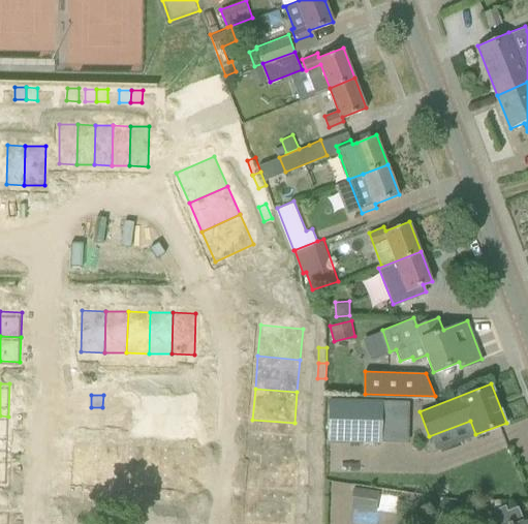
[(103,395),(102,407),(114,407),(115,395),(103,395)]
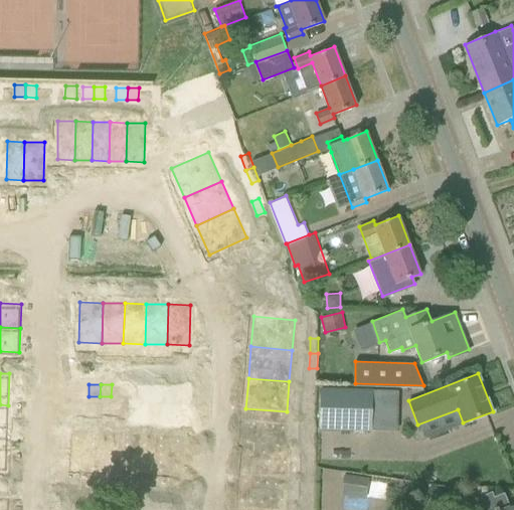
[(133,385),(132,397),(143,397),(144,385),(133,385)]
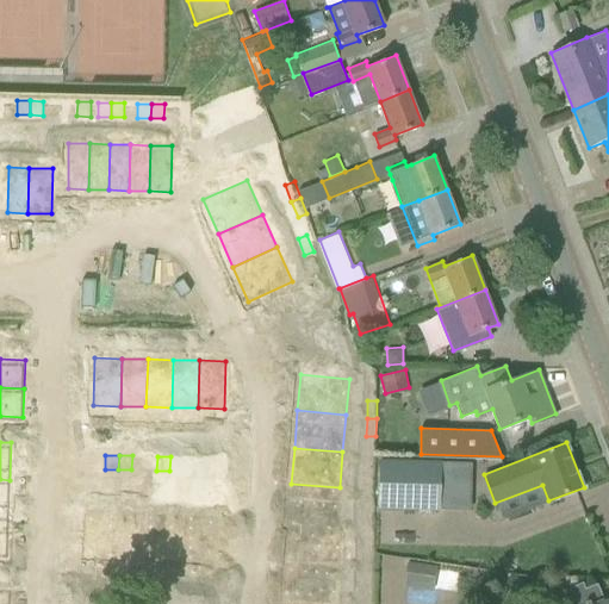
[(171,456),(169,471),(184,472),(184,458),(171,456)]
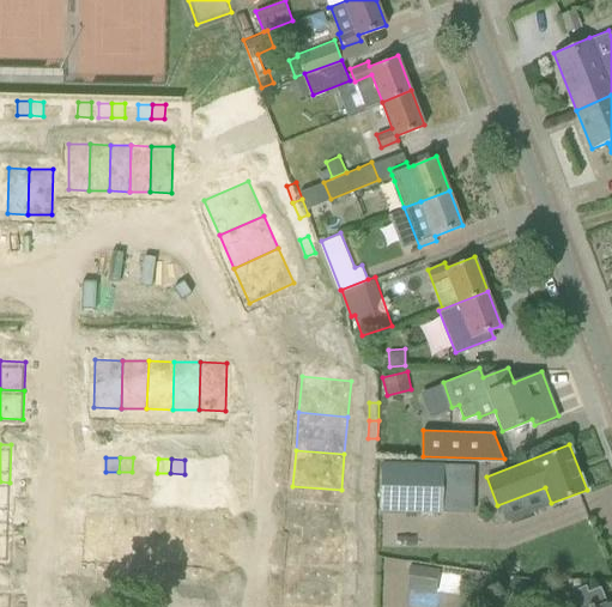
[(443,462),(382,461),(381,510),(442,511),(443,462)]
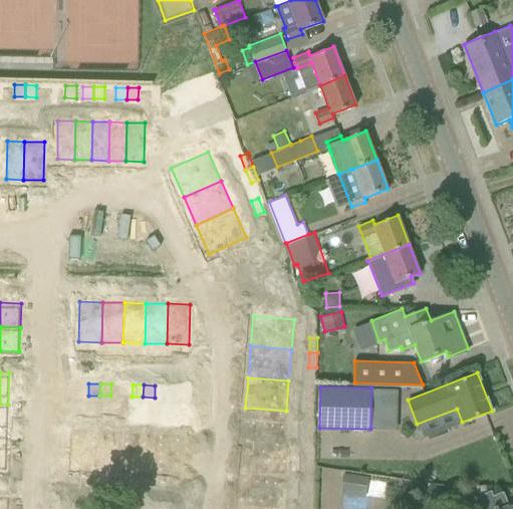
[(178,392),(178,404),(189,405),(190,393),(178,392)]
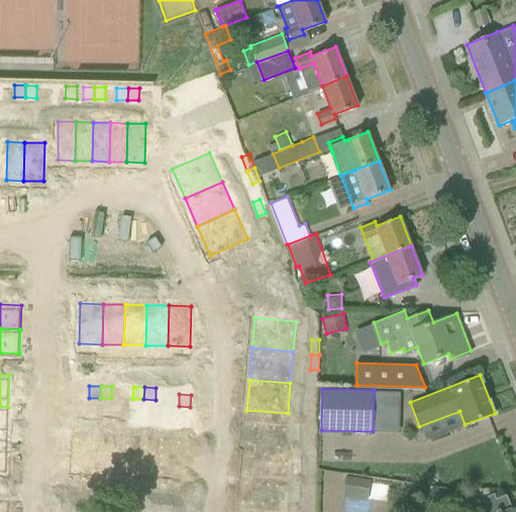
[(303,400),(303,415),(311,415),(312,400),(303,400)]
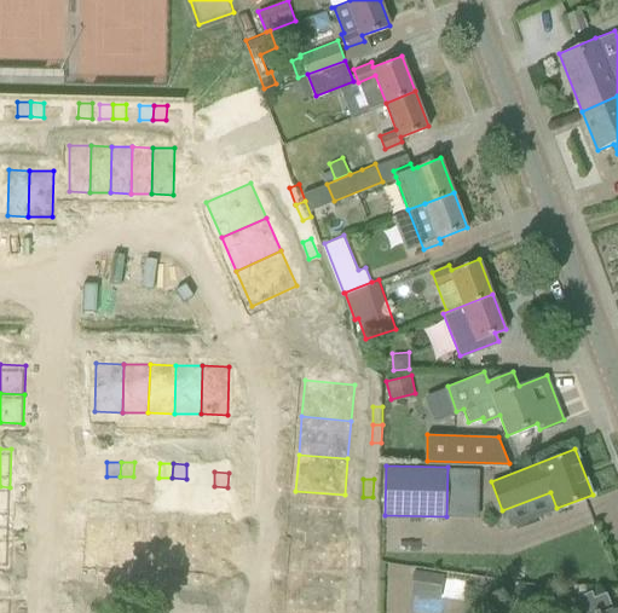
[(100,484),(100,498),(114,498),(114,484),(100,484)]
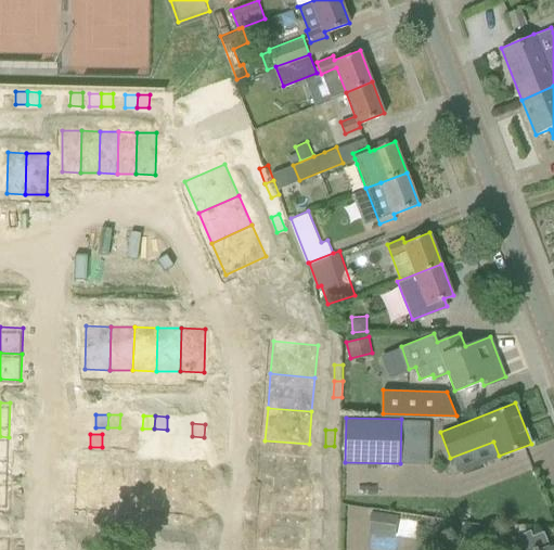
[(102,434),(102,447),(114,447),(114,434),(102,434)]
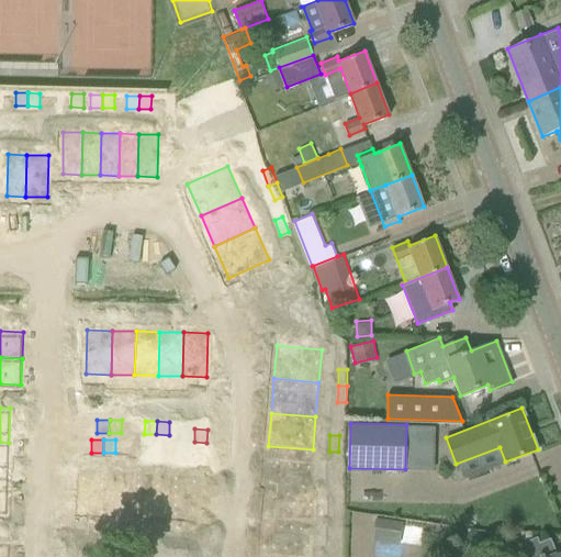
[(128,441),(127,454),(141,454),(141,441),(128,441)]
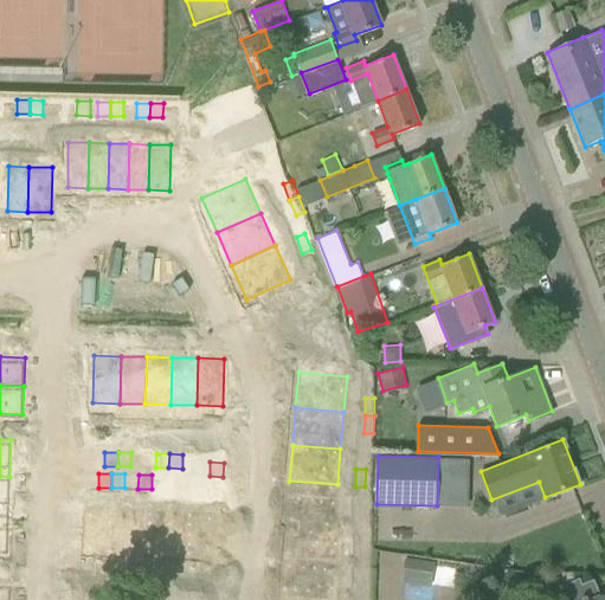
[(152,475),(152,489),(165,490),(165,475),(152,475)]
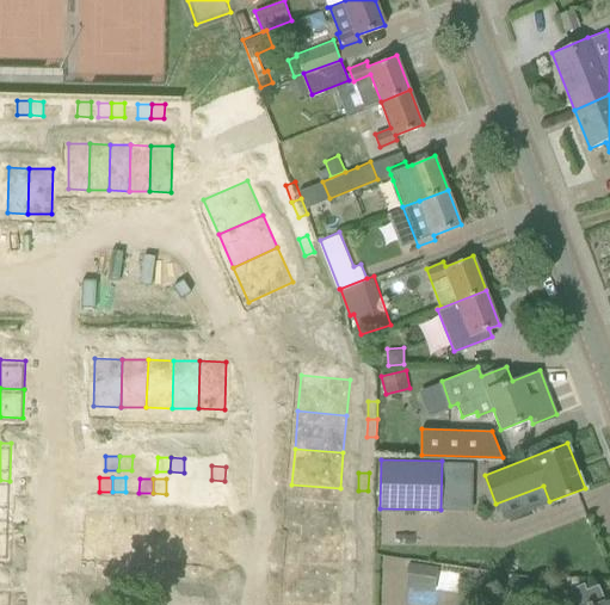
[(0,480),(0,517),(10,517),(10,481),(0,480)]
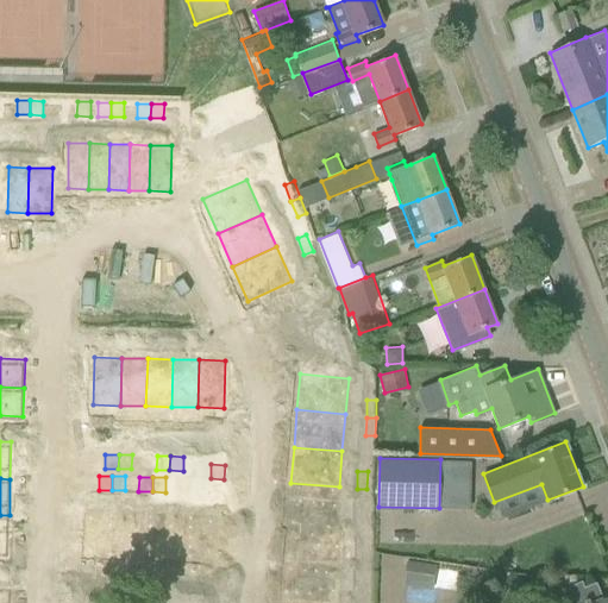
[(179,478),(179,492),(192,492),(192,478),(179,478)]
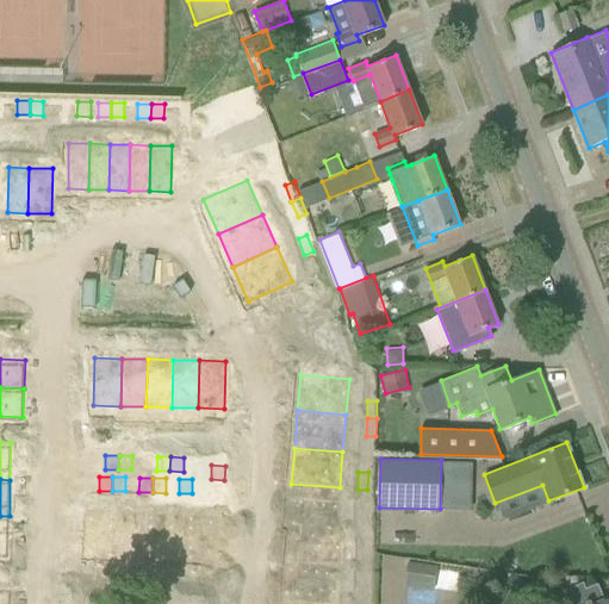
[(192,479),(192,493),(205,493),(206,479),(192,479)]
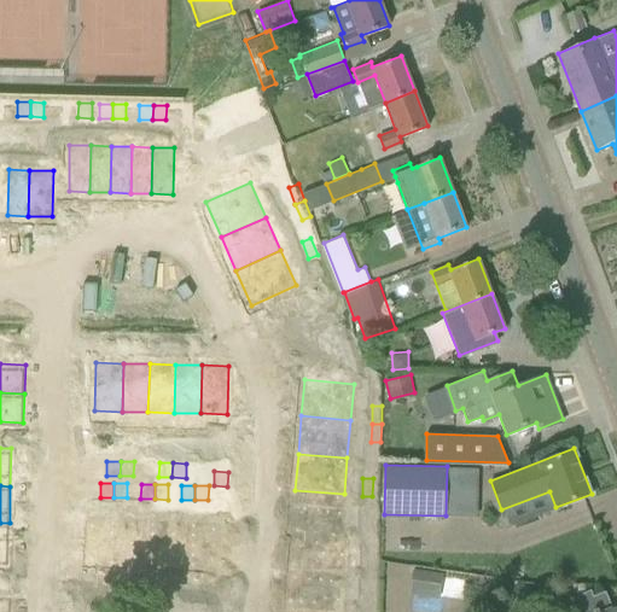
[(295,490),(291,528),(341,532),(344,494),(295,490)]
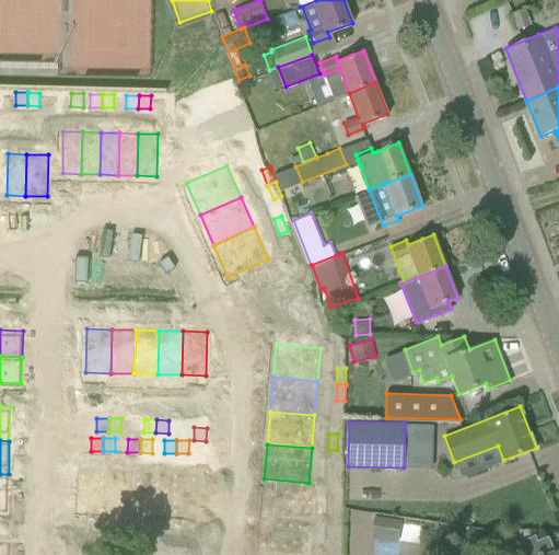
[(328,450),(328,466),(337,466),(337,450),(328,450)]
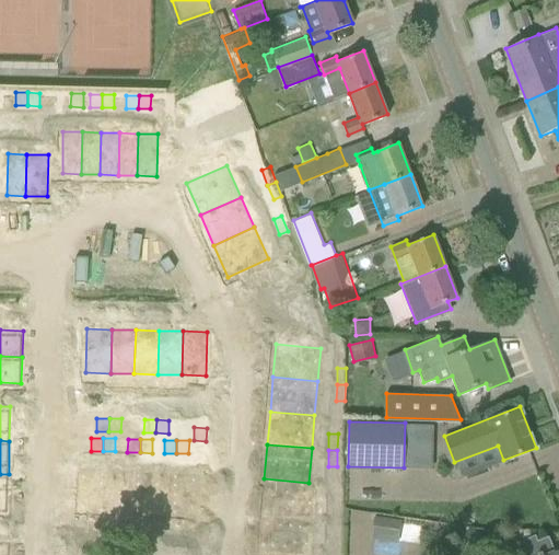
[(83,467),(82,507),(101,508),(103,469),(83,467)]
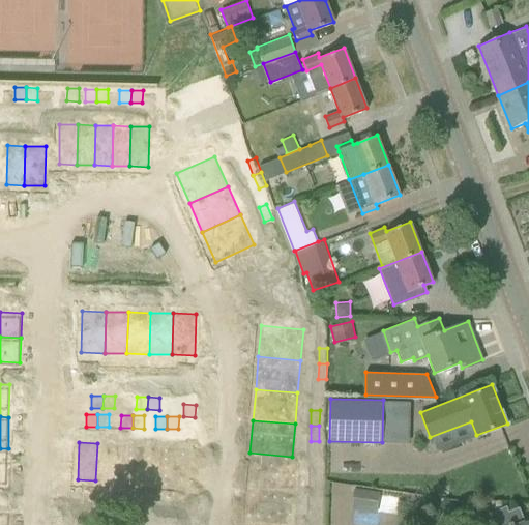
[(97,443),(95,480),(113,480),(114,443),(97,443)]
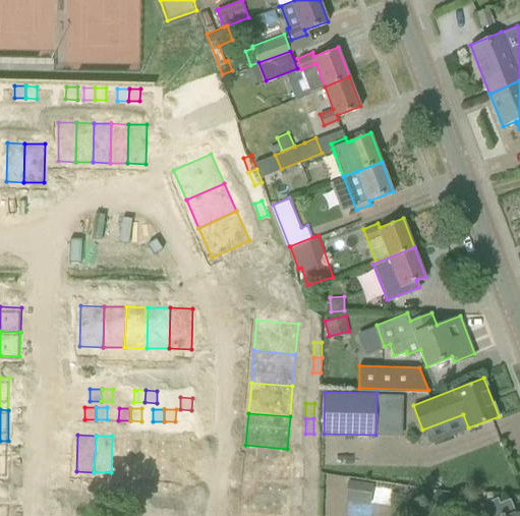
[(112,436),(111,472),(128,473),(129,437),(112,436)]
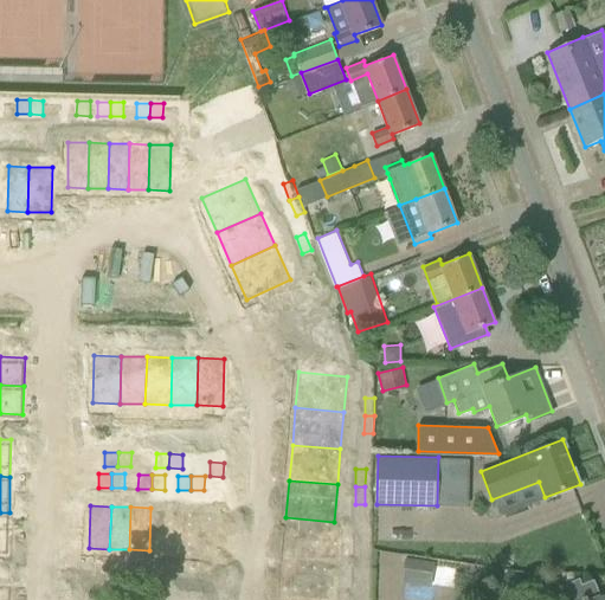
[(150,508),(149,550),(169,550),(171,508),(150,508)]
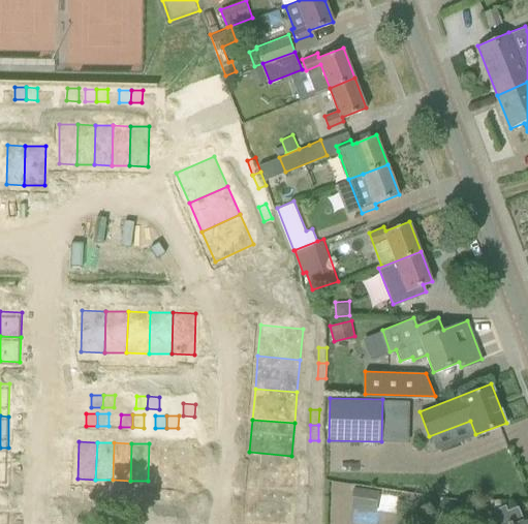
[(149,443),(148,481),(165,481),(166,444),(149,443)]
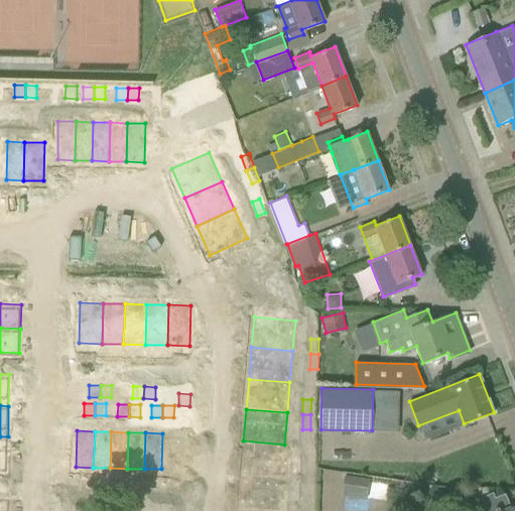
[(162,433),(161,469),(179,470),(180,433),(162,433)]
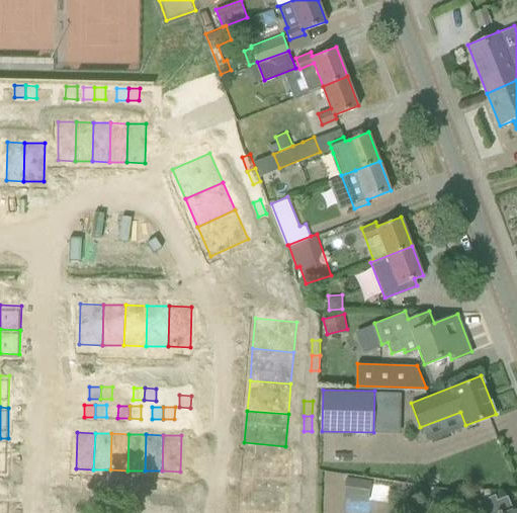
[(248,449),(245,481),(285,485),(288,452),(248,449)]
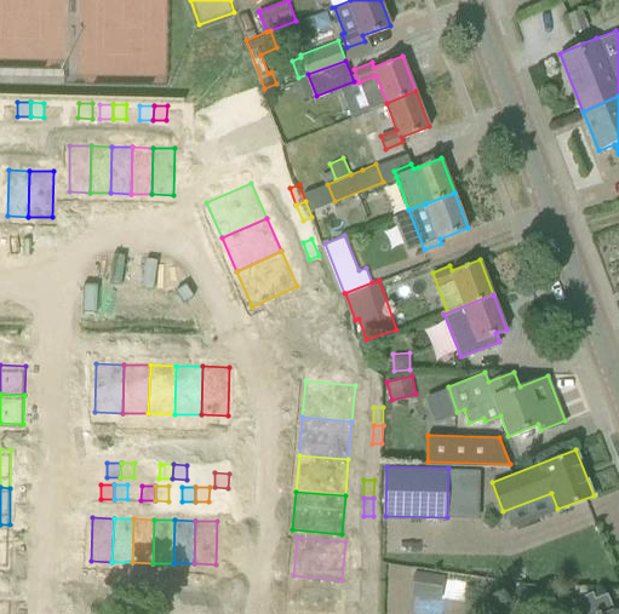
[(362,563),(362,581),(372,581),(372,563),(362,563)]
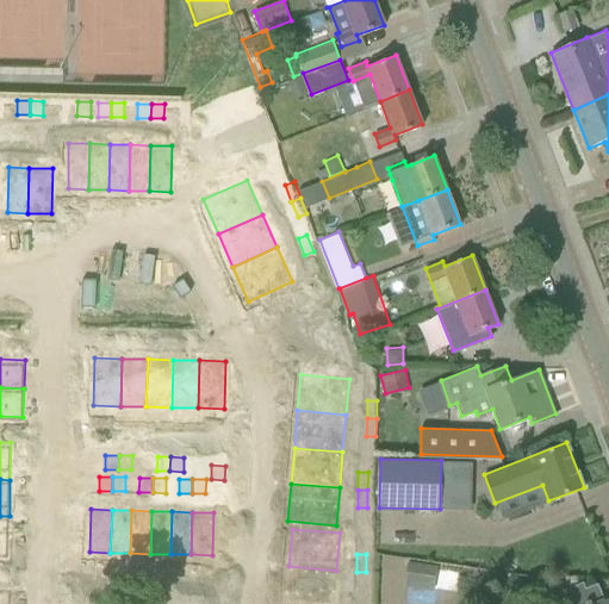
[(405,584),(434,589),(437,565),(409,560),(405,584)]
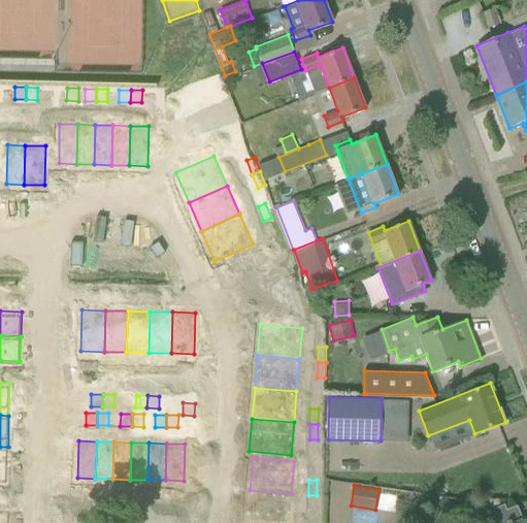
[(250,490),(246,521),(267,522),(288,522),(291,494),(250,490)]
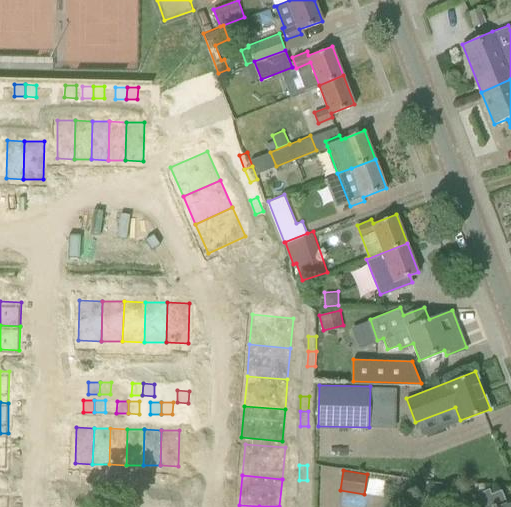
[(490,487),(473,494),(478,506),(510,506),(509,503),(507,503),(501,488),(492,492),(490,487)]
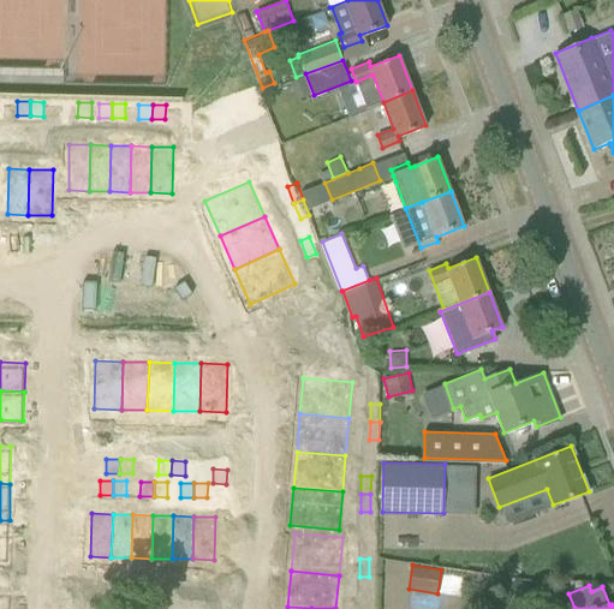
[(0,608),(10,608),(11,592),(0,591),(0,608)]
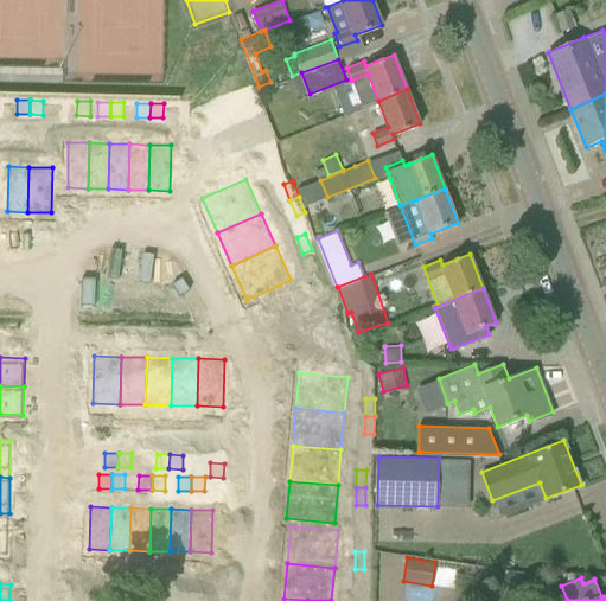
[(361,588),(361,600),(370,600),(370,588),(361,588)]
